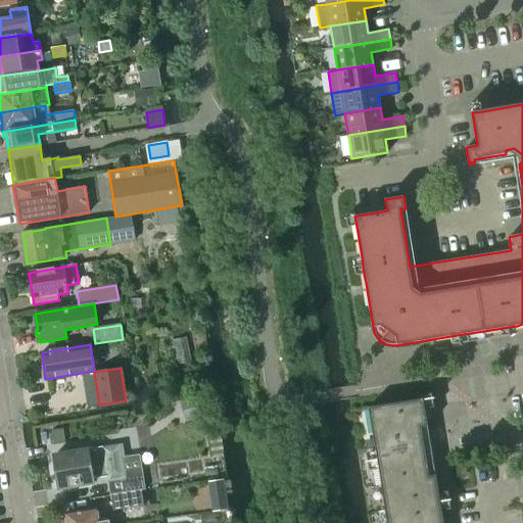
[(442,522),(423,398),(422,399),(368,408),(387,522),(442,522)]
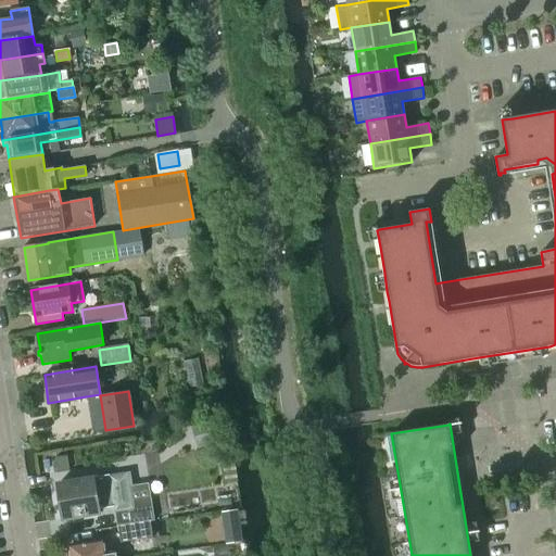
[(114,506),(117,527),(150,521),(150,522),(155,521),(153,505),(133,508),(127,474),(58,485),(63,520),(99,514),(99,509),(114,506)]
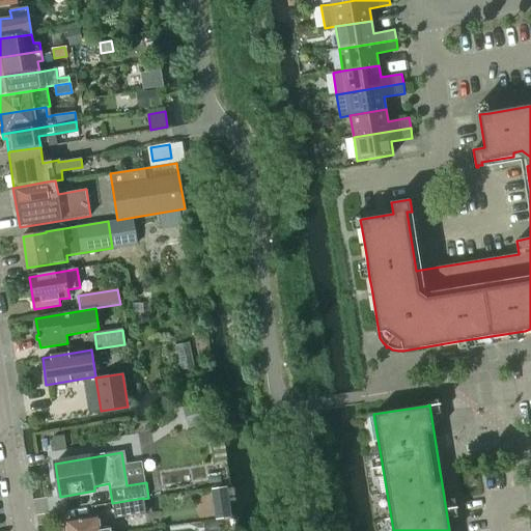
[(143,498),(112,503),(112,504),(113,504),(115,519),(146,513),(143,499),(143,498)]
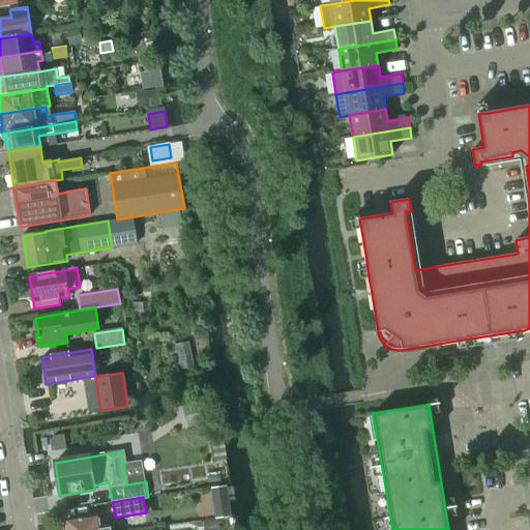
[(113,529),(113,526),(100,528),(98,517),(65,522),(66,524),(64,526),(64,529),(113,529)]
